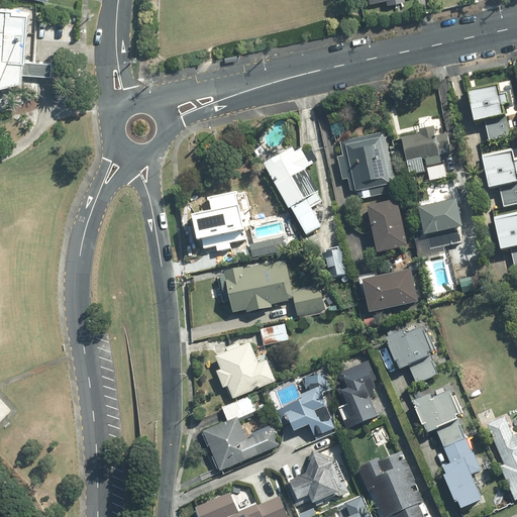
[(8,14),(0,13),(0,89),(17,86),(17,79),(47,81),(48,69),(19,67),(22,18),(7,17),(8,14)]
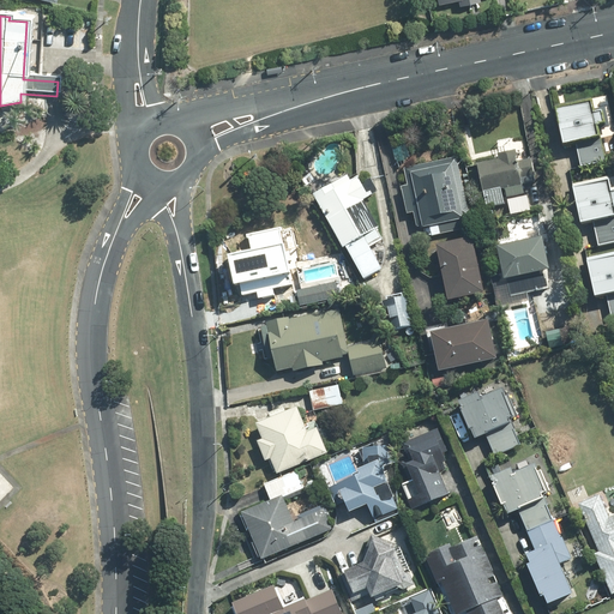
[(565,143),(576,140),(581,163),(582,164),(605,160),(597,125),(606,122),(602,110),(594,113),(591,101),(558,108),(565,143)]
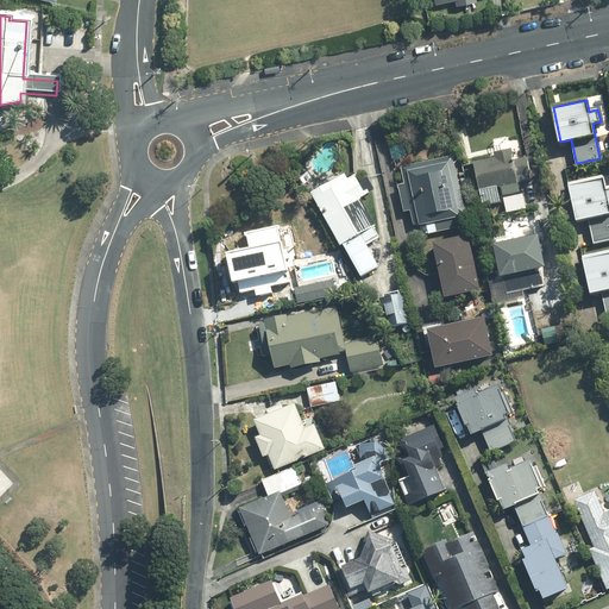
[(401,142),(389,145),(394,162),(406,158),(401,142)]
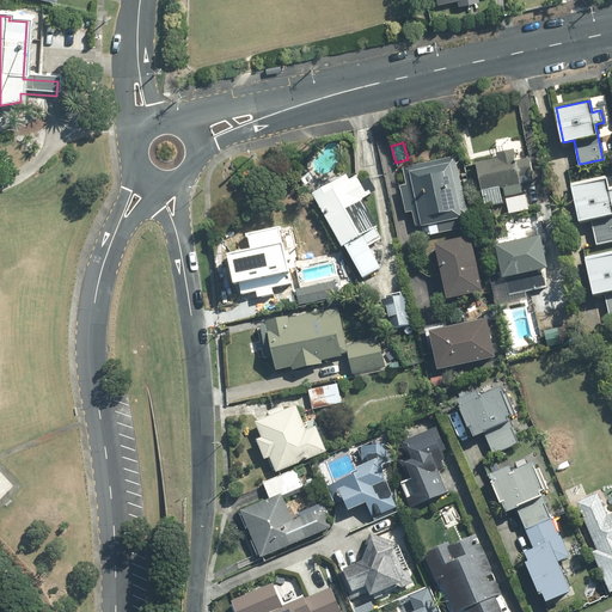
[(499,159),(477,163),(485,207),(502,202),(500,188),(505,188),(506,196),(521,193),(520,183),(533,181),(528,158),(515,161),(513,151),(497,154),(499,159)]
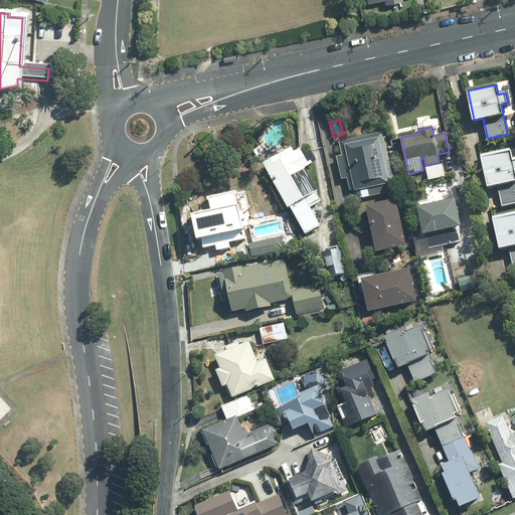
[(388,181),(393,180),(382,132),(340,142),(343,156),(338,157),(342,179),(348,178),(350,189),(355,188),(356,198),(388,191),(386,183),(389,183),(388,181)]
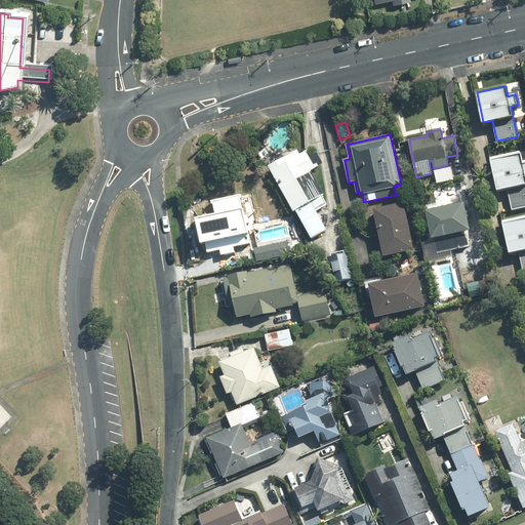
[(293,212),(296,210),(311,238),(326,230),(316,211),(327,205),(322,195),(323,195),(310,171),(316,168),(307,152),(300,156),(297,151),(269,166),(293,212)]
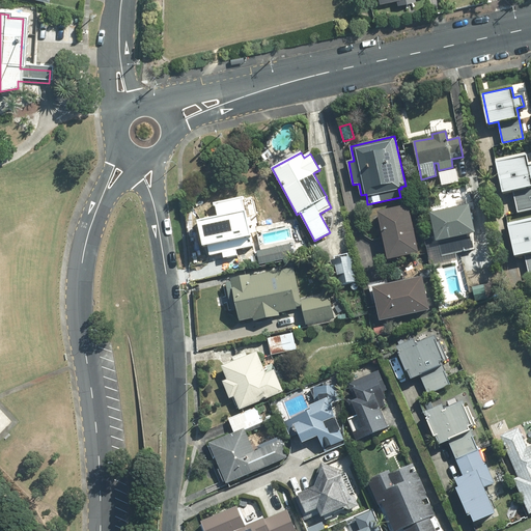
[(504,193),(513,191),(518,210),(518,212),(530,207),(530,165),(529,166),(527,157),(497,163),(504,193)]
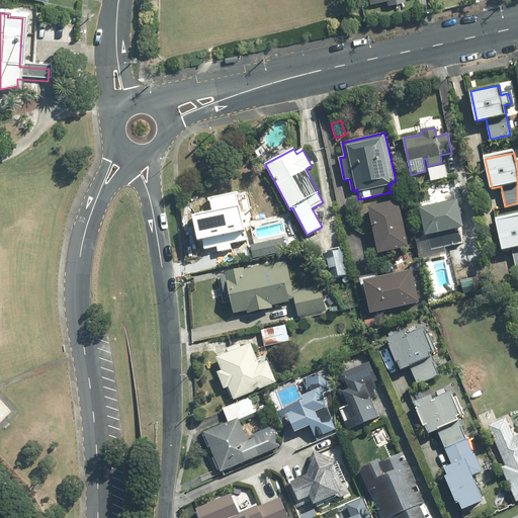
[(218,204),(198,208),(207,251),(248,242),(239,198),(228,201),(228,198),(217,200),(218,204)]
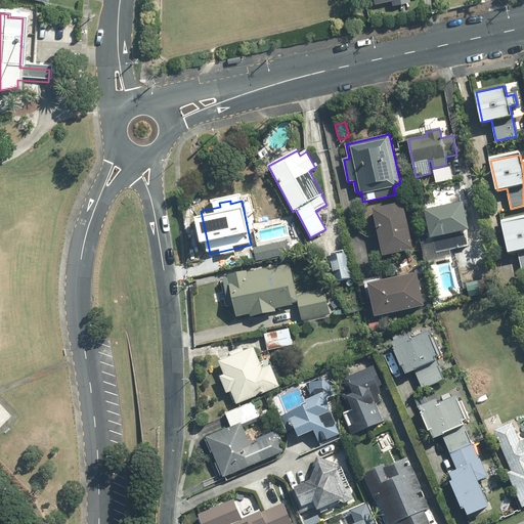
[(413,250),(403,203),(373,210),(374,212),(365,214),(367,224),(376,222),(384,256),(413,250)]
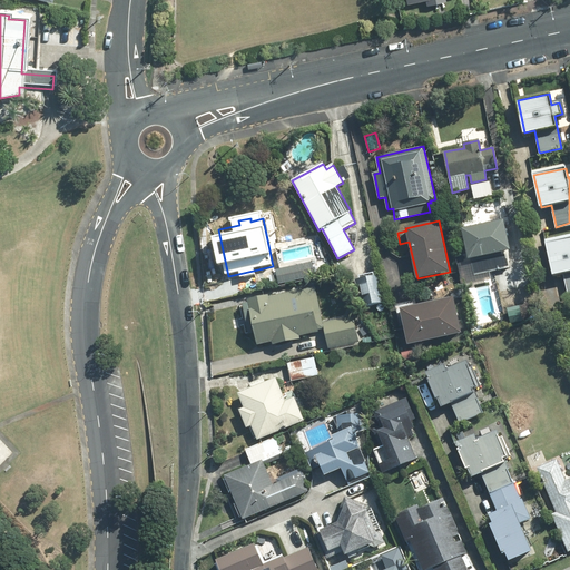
[(510,266),(510,249),(503,220),(463,229),(470,259),(471,258),(474,274),(510,266)]
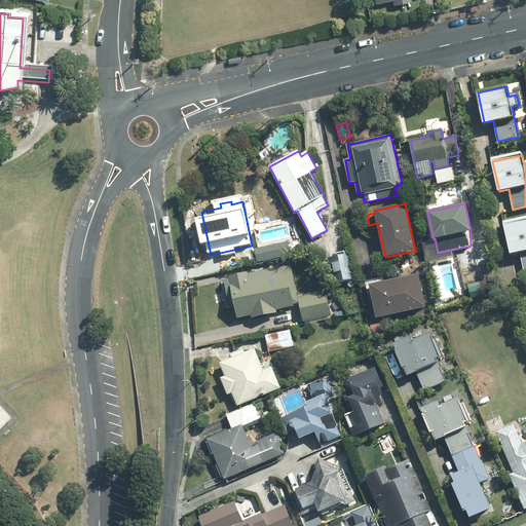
[(525,219),(504,224),(511,254),(520,252),(524,271),(525,270),(525,219)]
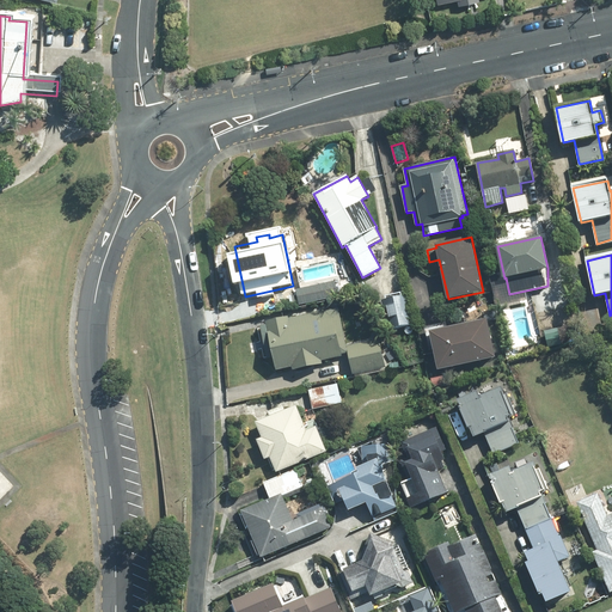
[(335,281),(297,289),(299,305),(337,297),(335,281)]
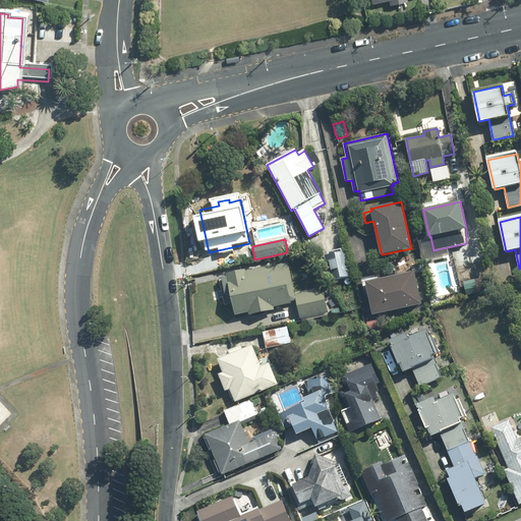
[(346,252),(326,255),(330,280),(350,277),(346,252)]
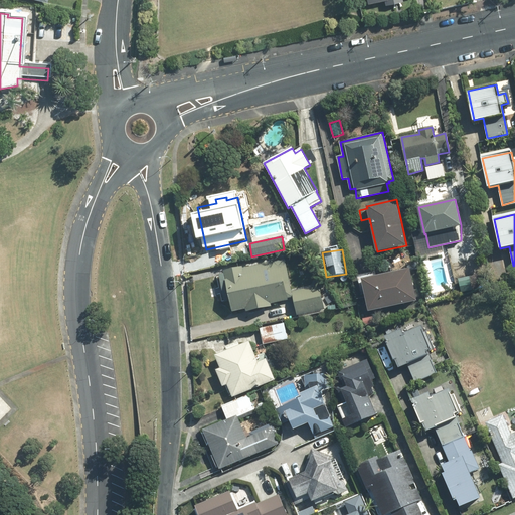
[(284,261),(242,269),(242,268),(224,272),(225,274),(219,275),(225,302),(231,301),(233,311),(246,308),(246,311),(271,306),(270,303),(287,300),(287,298),(293,297),(297,315),(324,309),(319,286),(291,292),(284,261)]
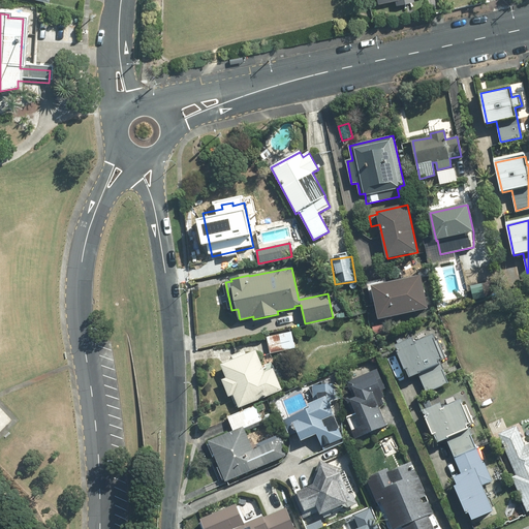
[(373,287),(379,319),(428,309),(422,277),(428,275),(427,269),(393,275),(395,282),(373,287)]
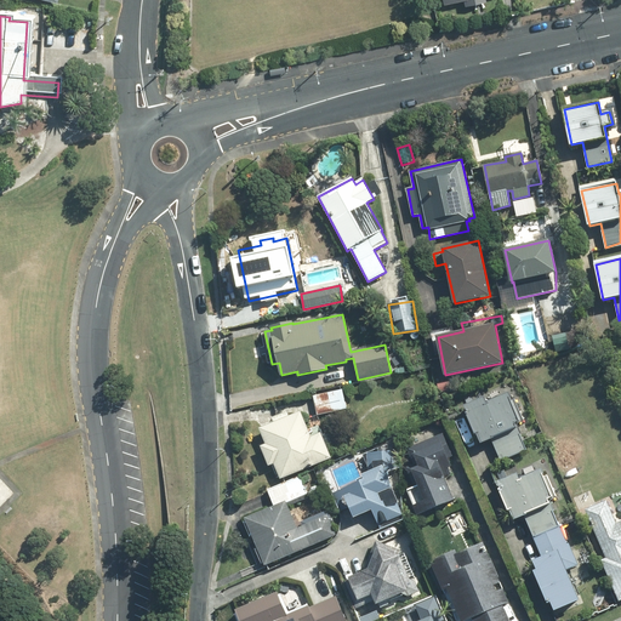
[(449,382),(437,385),(439,392),(450,389),(449,382)]
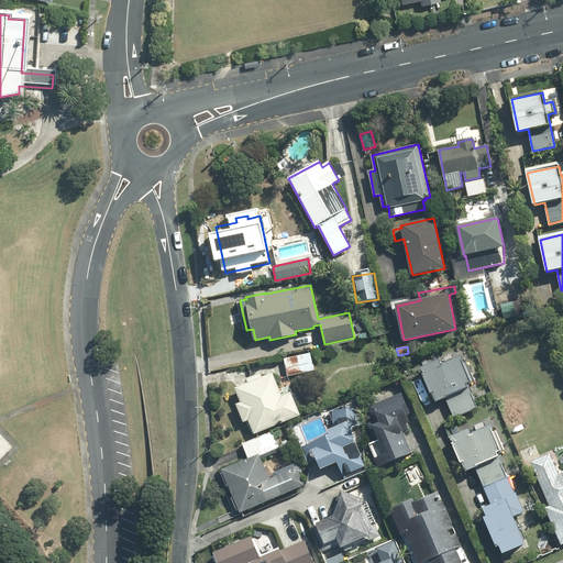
[(310,353),(284,359),(287,376),(313,371),(310,353)]
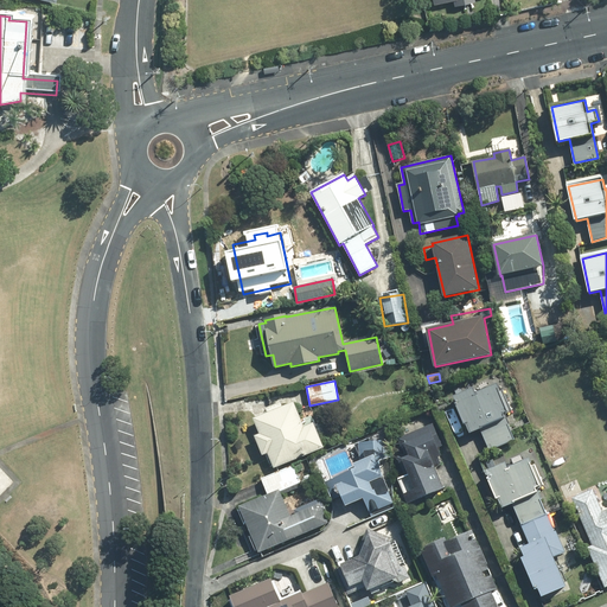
[(490,451),(515,440),(504,414),(508,413),(497,387),(477,395),(474,390),(457,397),(459,404),(458,406),(466,425),(467,423),(471,433),(481,429),(490,451)]
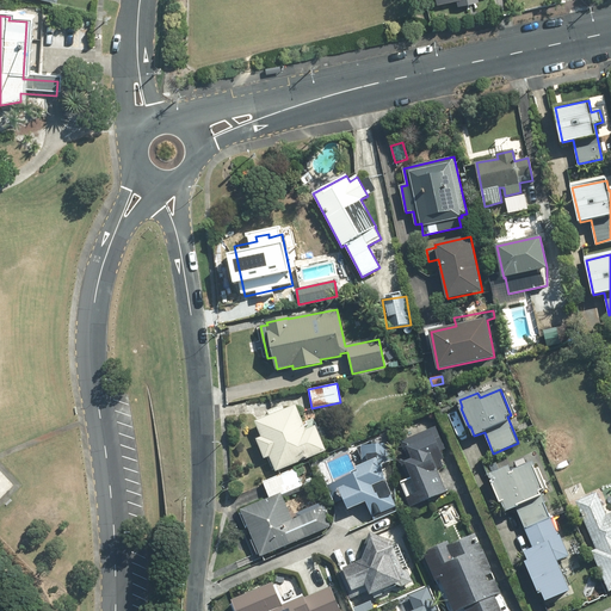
[(270,456),(277,470),(325,451),(315,427),(306,431),(295,406),(284,411),(282,406),(269,412),(270,417),(257,423),(263,438),(258,439),(265,457),(270,456)]
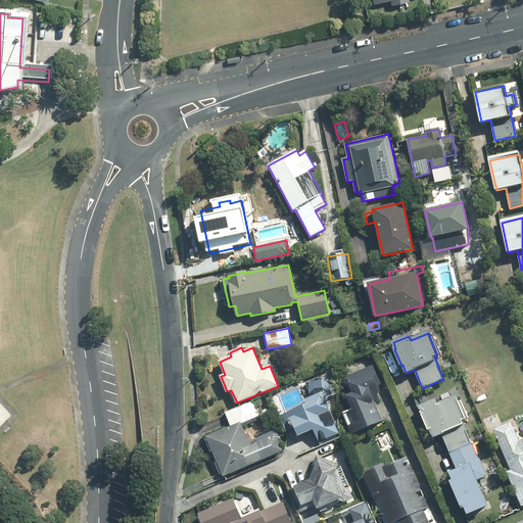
[(378,380),(372,367),(343,379),(349,392),(343,395),(349,410),(351,410),(358,424),(349,427),(352,433),(381,421),(373,401),(379,399),(377,393),(378,392),(374,382),(378,380)]
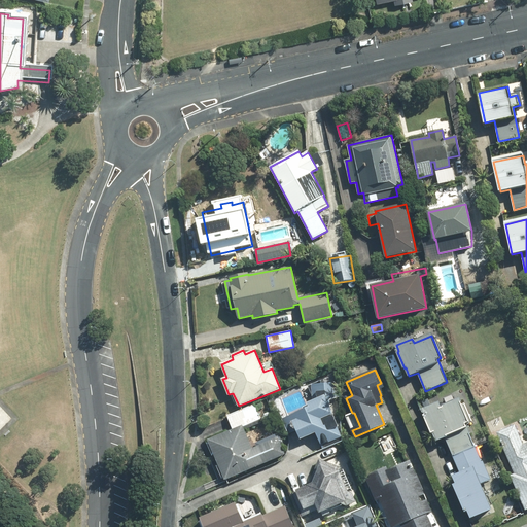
[(342,437),(326,401),(338,397),(337,383),(312,385),(313,401),(308,403),(310,408),(281,419),(288,434),(297,430),(301,438),(316,432),(321,446),(342,437)]
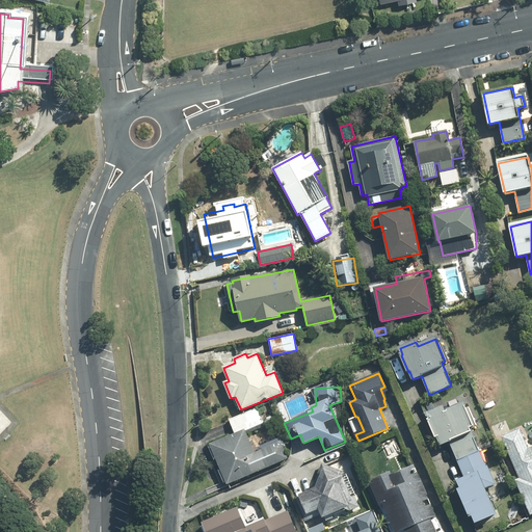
[(450,443),(458,460),(479,451),(470,428),(474,427),(463,403),(445,411),(444,407),(427,415),(430,420),(428,421),(435,439),(437,437),(441,446),(450,443)]
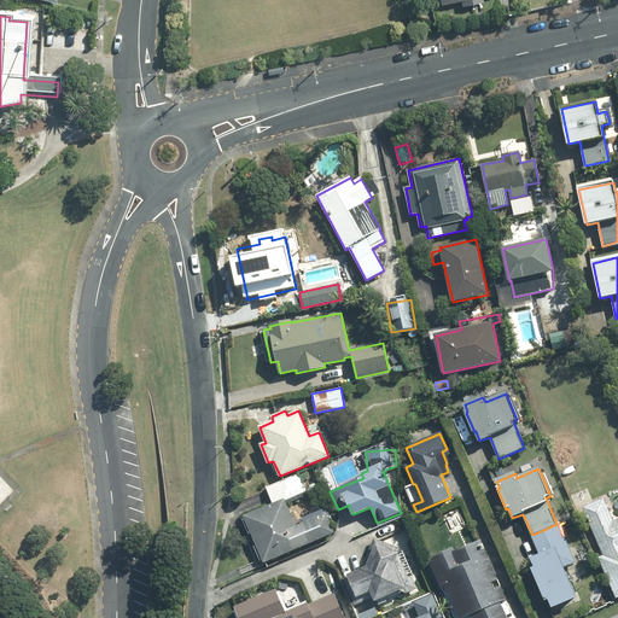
[(245,517),(264,563),(333,532),(326,514),(296,528),(284,500),(304,491),(298,474),(266,488),(273,505),(245,517)]
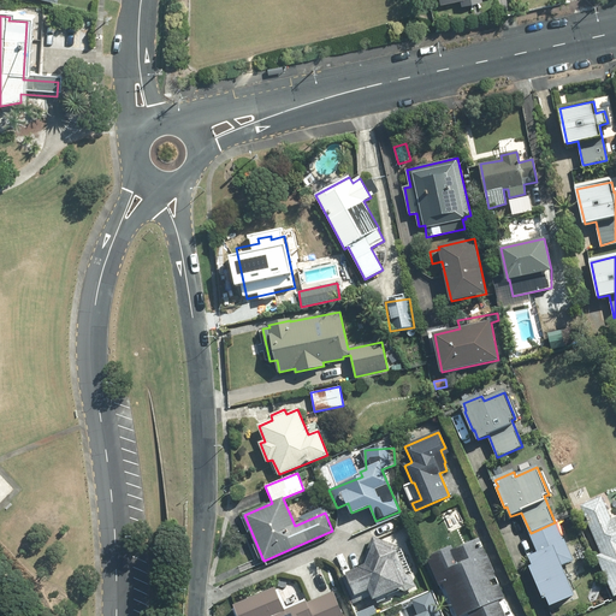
[(252,507),(265,501),(261,491),(247,497),(247,498),(235,503),(238,510),(250,505),(252,507)]
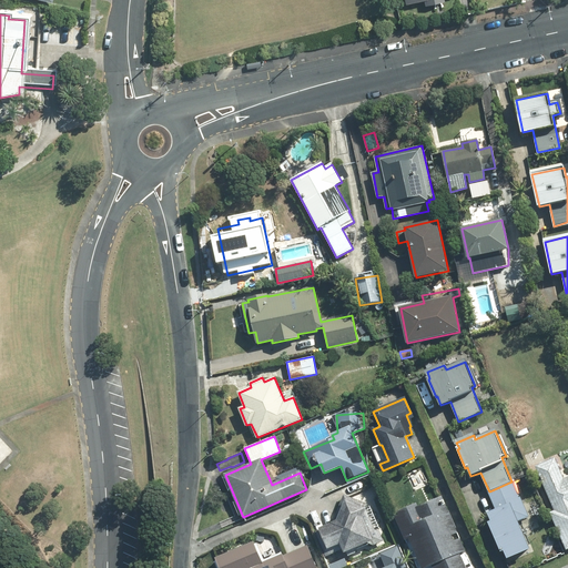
[(556,511),(550,514),(566,549),(567,548),(567,478),(564,480),(555,459),(537,467),(556,511)]
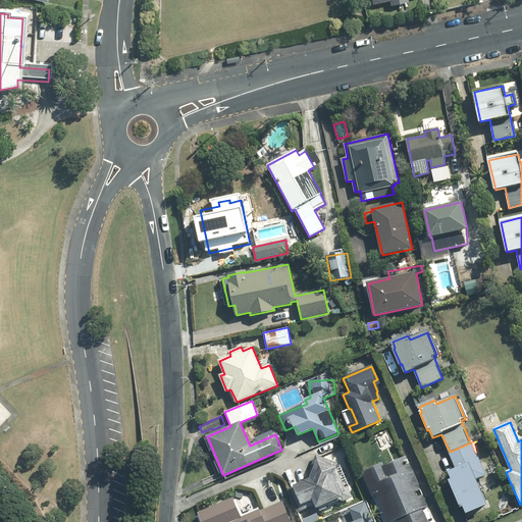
[(470,442),(450,452),(457,470),(450,473),(453,480),(450,481),(461,507),(464,506),(467,514),(486,506),(475,479),(485,475),(478,458),(477,459),(470,442)]
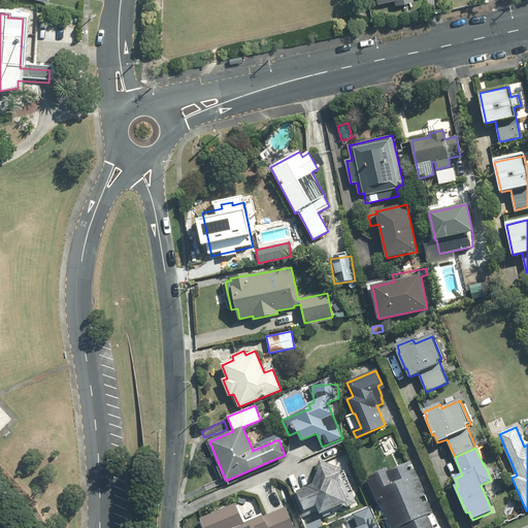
[(315,481),(296,489),(305,510),(316,505),(320,514),(351,500),(340,477),(343,470),(323,461),(315,481)]
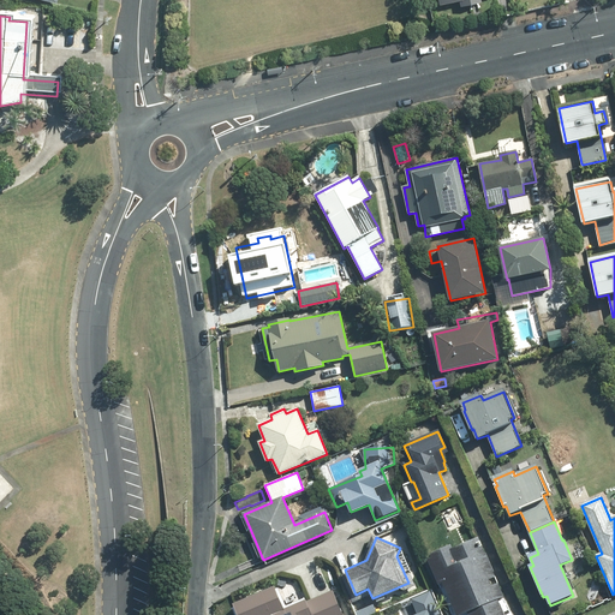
[(503,597),(479,539),(457,549),(454,545),(431,555),(434,559),(429,561),(439,584),(443,581),(457,614),(464,614),(469,613),(469,614),(503,614),(499,599),(503,597)]
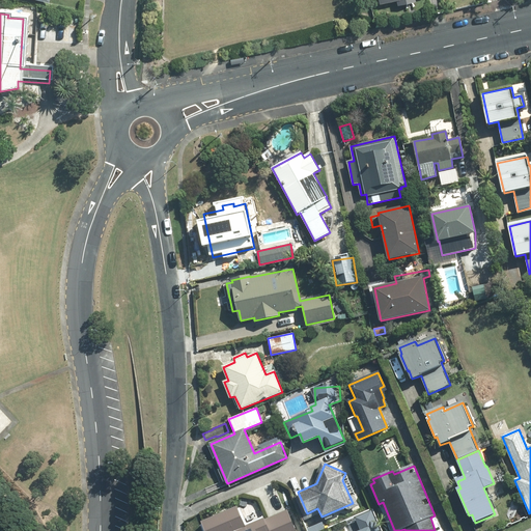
[(300,530),(289,505),(272,513),(273,518),(264,521),(259,509),(262,508),(261,504),(258,505),(254,496),(247,499),(246,497),(240,500),(241,502),(231,506),(231,504),(215,510),(216,512),(214,514),(217,521),(201,527),(202,530),(300,530)]
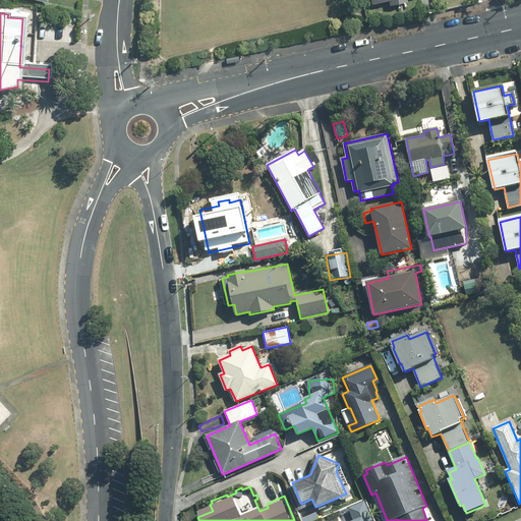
[(369,520),(361,502),(351,507),(357,520),(356,520),(369,520)]
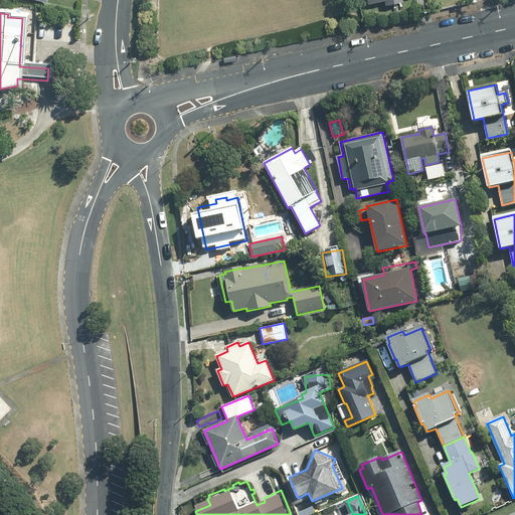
All buildings are outlined.
